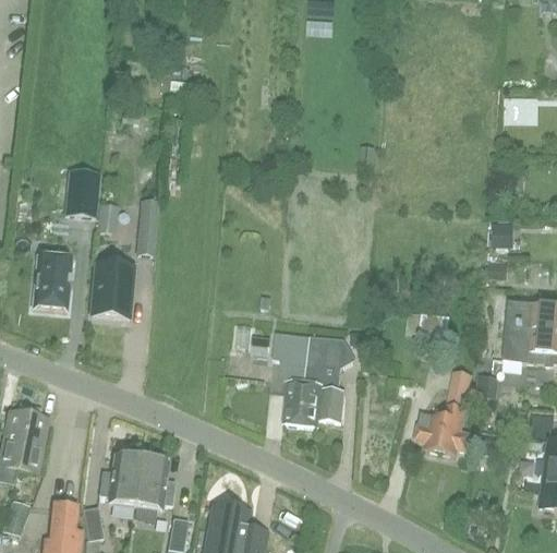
[(542,0),(541,10),(556,11),(556,0),(542,0)]
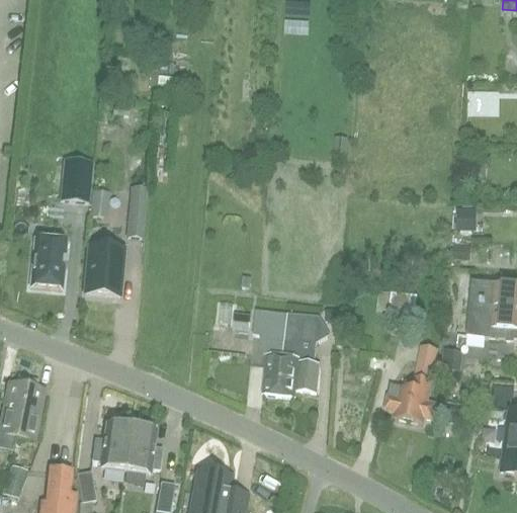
[(130,112),(131,101),(114,100),(113,111),(130,112)]
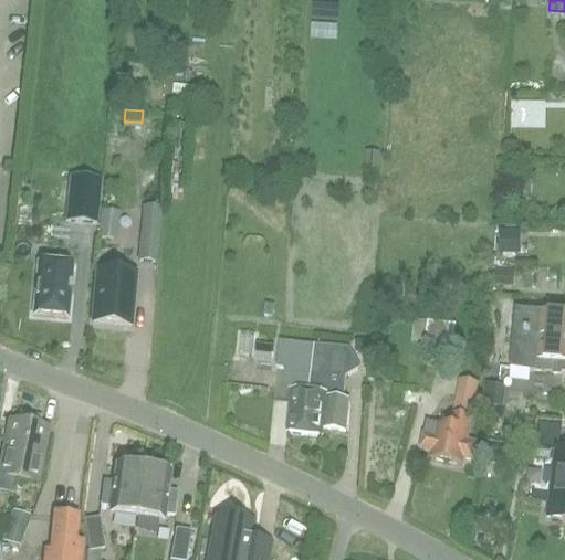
[(367,147),(365,165),(378,166),(380,148),(367,147)]
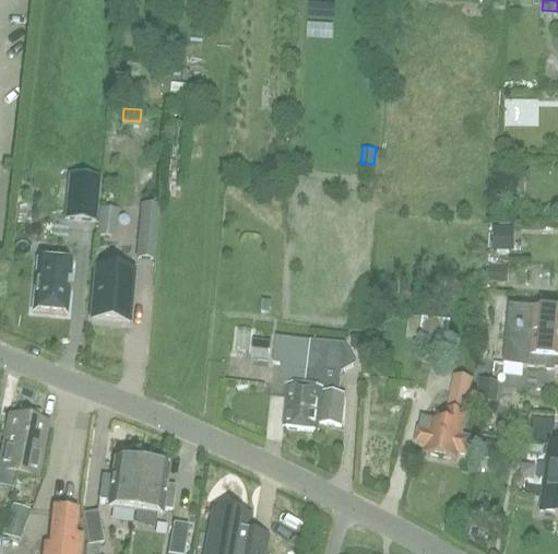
[(101,173),(69,169),(64,213),(96,216),(101,173)]
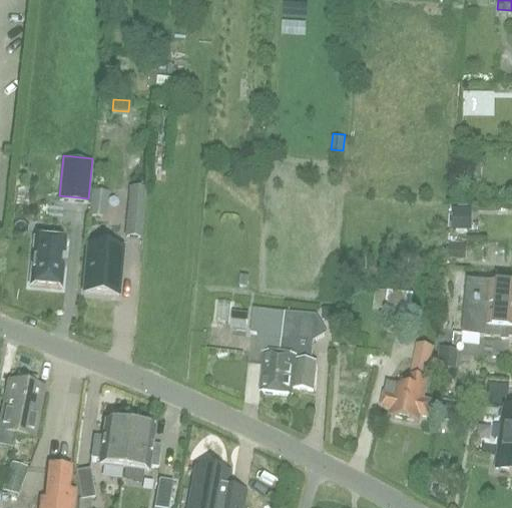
[(125,233),(141,234),(146,183),(130,181),(125,233)]
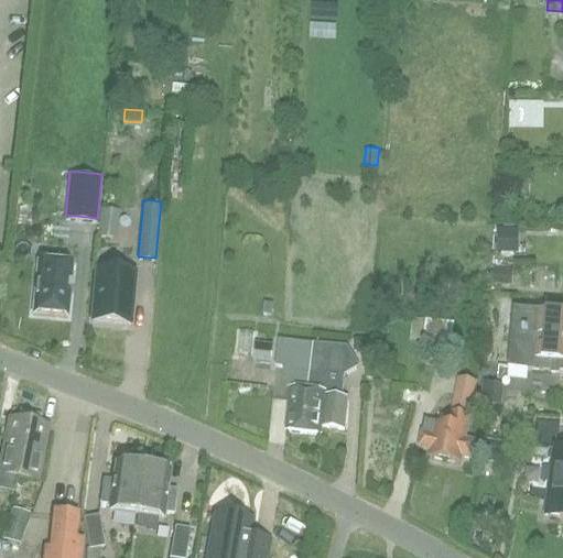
[(99,232),(118,234),(121,207),(103,205),(99,232)]
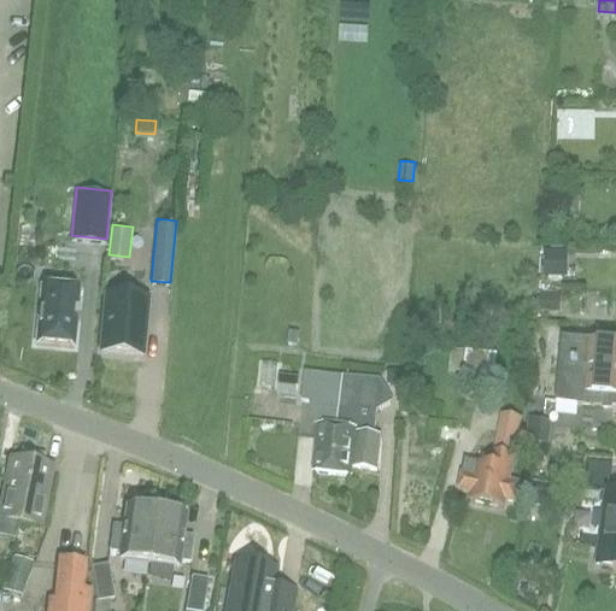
[(539,271),(538,283),(564,285),(564,271),(565,246),(546,246),(546,271),(539,271)]
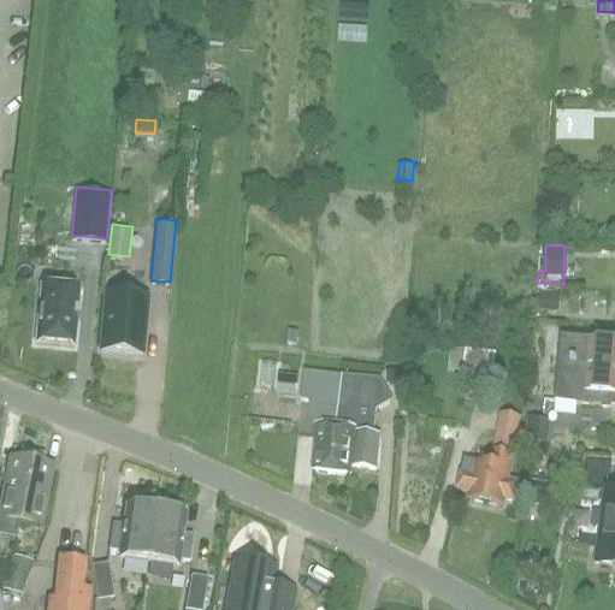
[(27,271),(25,249),(15,249),(15,272),(27,271)]
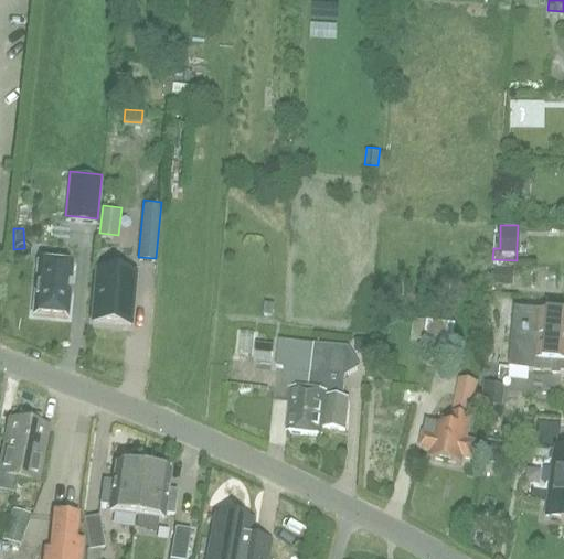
[(68,313),(73,260),(38,257),(33,310),(68,313)]
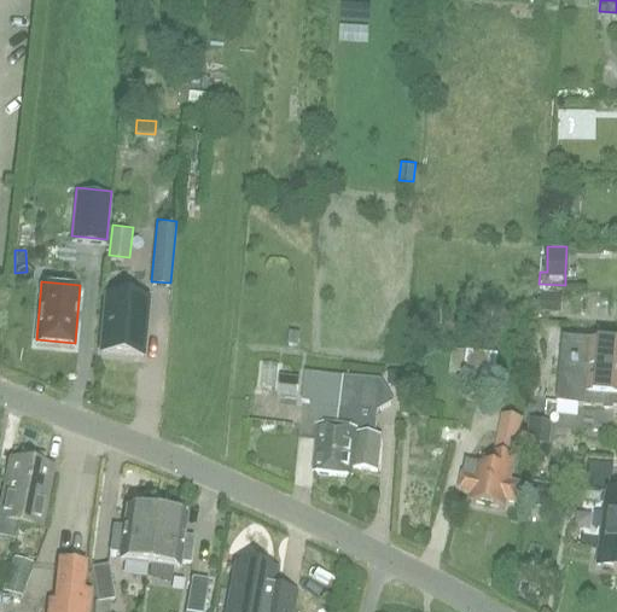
[(542,290),(541,307),(557,308),(558,291),(542,290)]
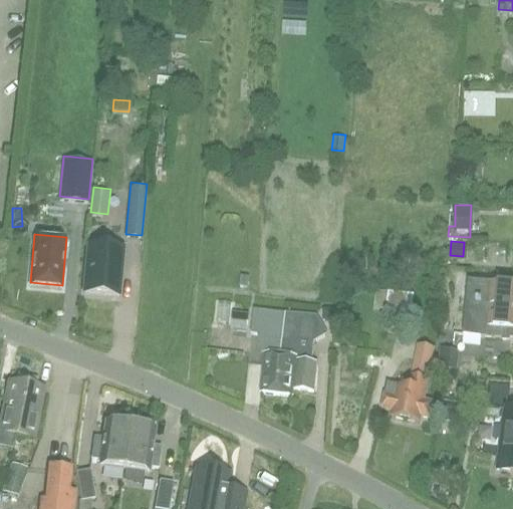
[(122,245),(89,242),(84,289),(118,292),(122,245)]
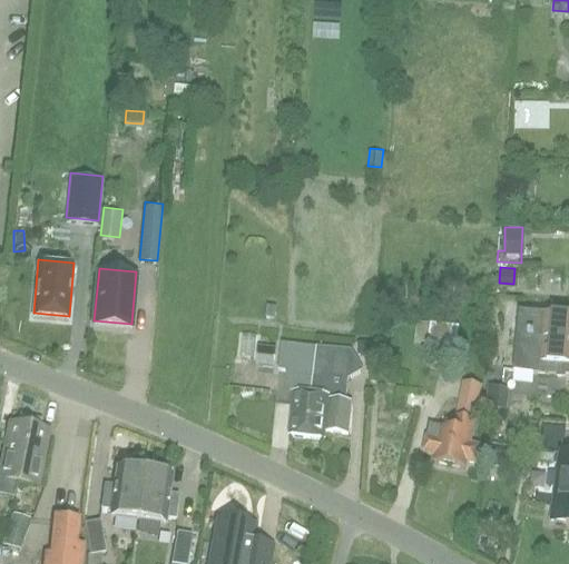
[(276,302),(267,302),(266,314),(275,315),(276,302)]
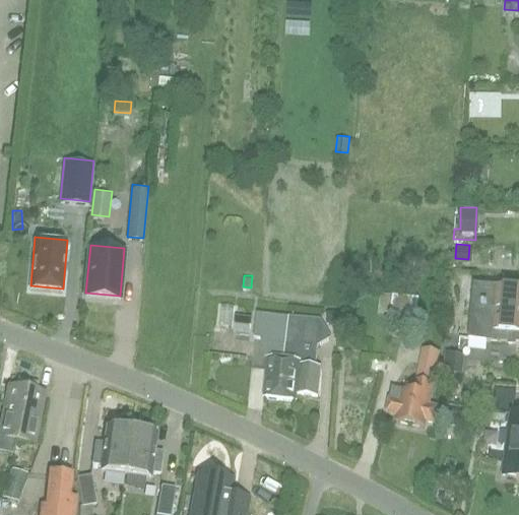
[(518,285),(473,282),(469,336),(518,340),(518,285)]
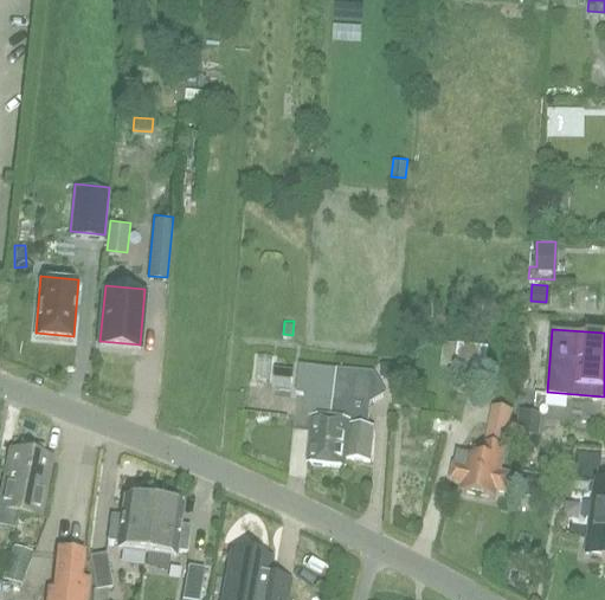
[(459,340),(456,365),(484,368),(488,343),(459,340)]
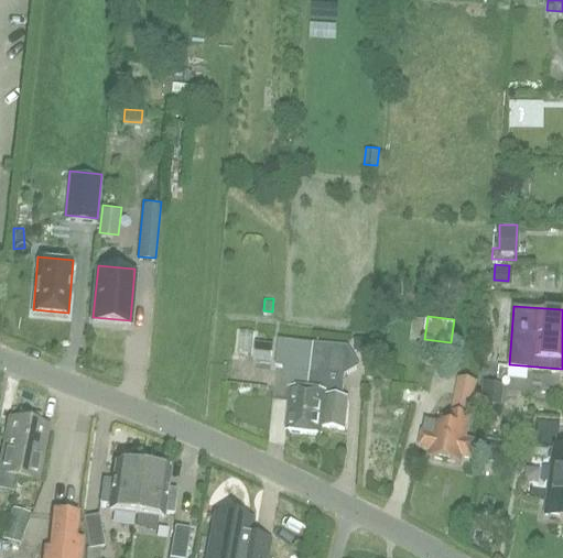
[(287,427),(305,429),(314,339),(279,336),(277,362),(292,363),(293,369),(287,427)]
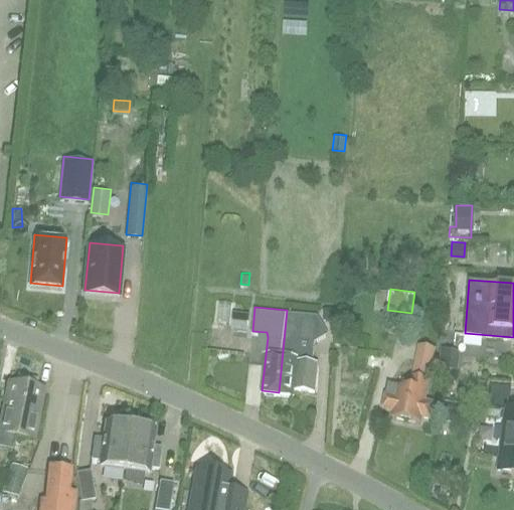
[(319,313),(287,310),(279,392),(294,393),(295,386),(315,388),(318,360),(314,359),(315,349),(315,347),(300,346),(301,338),(316,339),(329,331),(319,313)]
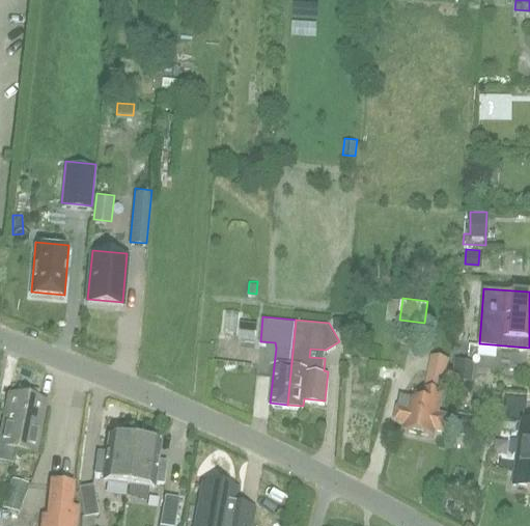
[(407,421),(405,427),(434,434),(435,426),(444,428),(447,412),(438,410),(449,355),(433,351),(423,397),(412,395),(412,392),(400,390),(394,419),(407,421)]
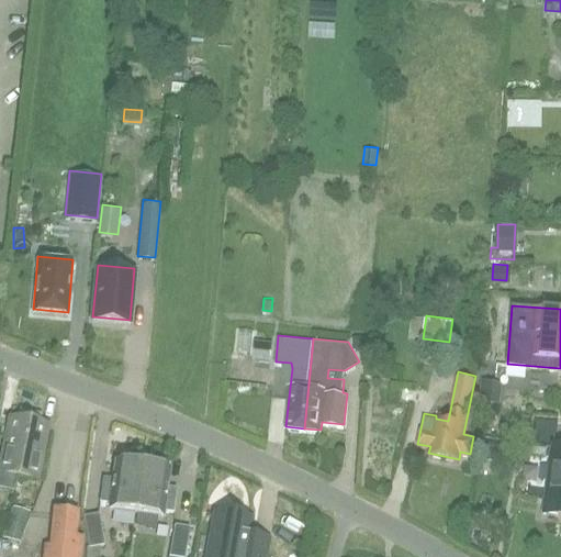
[(483,378),(481,399),(493,401),(495,380),(483,378)]
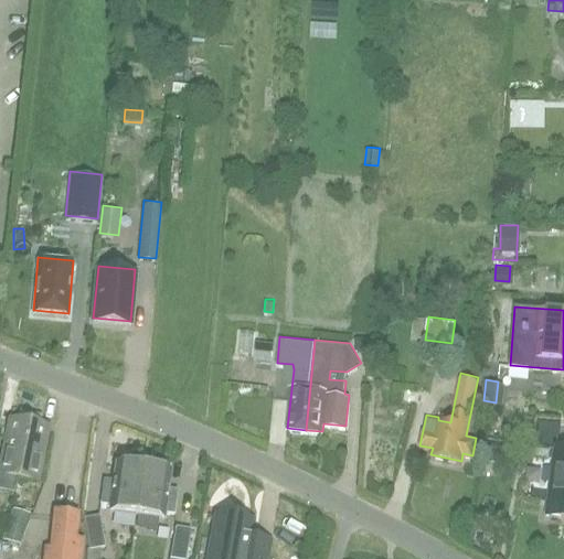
[(0,484),(13,487),(17,473),(38,476),(43,450),(38,449),(43,421),(40,421),(41,411),(20,408),(19,417),(10,416),(0,464),(0,484)]
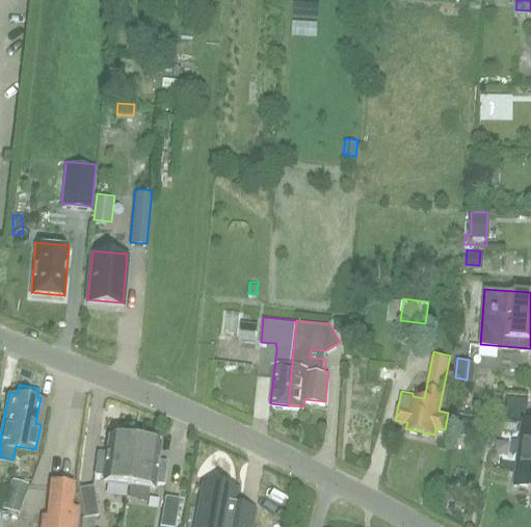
[(530,421),(525,421),(515,482),(530,484),(530,421)]
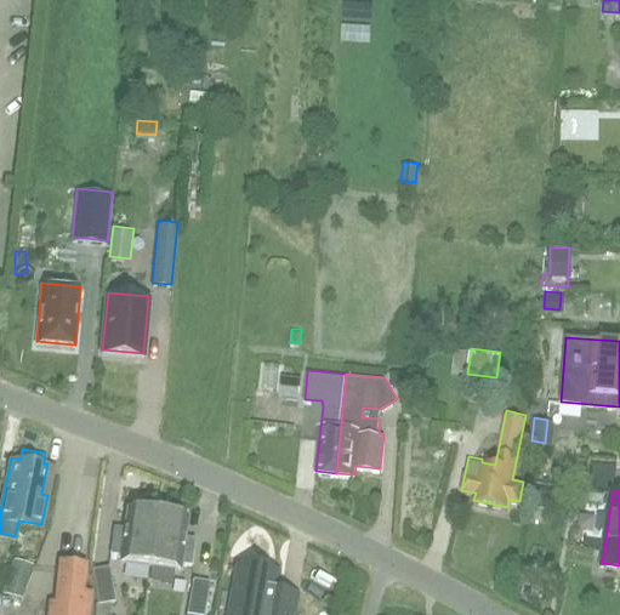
[(151,563),(158,511),(129,507),(126,527),(121,525),(119,535),(113,534),(111,551),(123,552),(121,559),(151,563)]
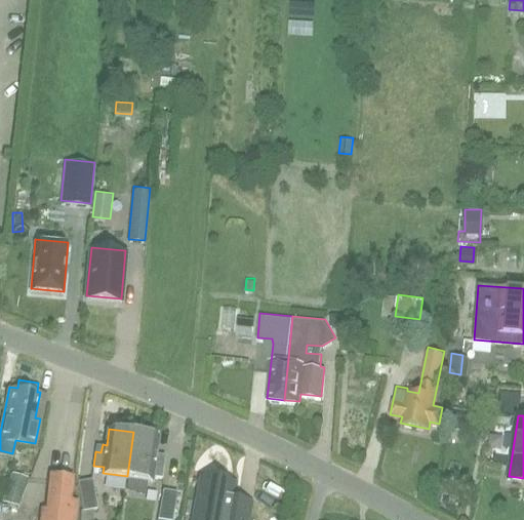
[(157,435),(133,432),(127,476),(151,479),(152,474),(162,475),(164,462),(158,461),(159,452),(155,452),(157,435)]
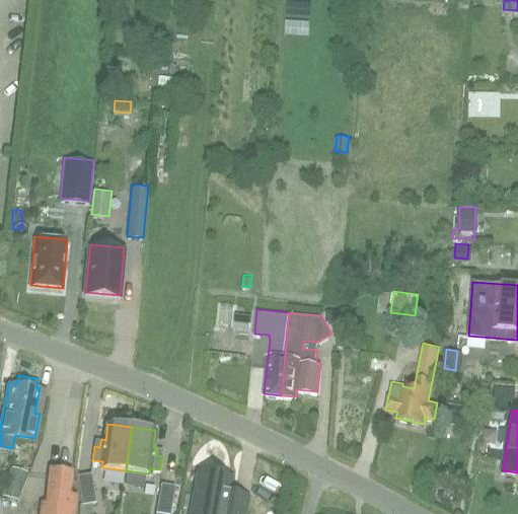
[(41,513),(73,513),(76,492),(70,491),(72,468),(50,466),(47,500),(43,499),(41,513)]
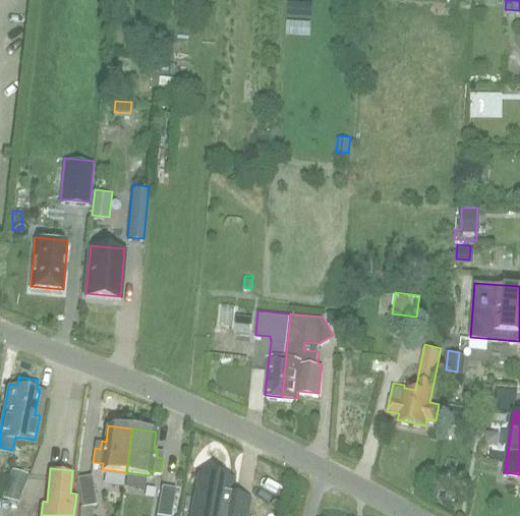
[(191,515),(225,515),(232,477),(200,471),(191,515)]
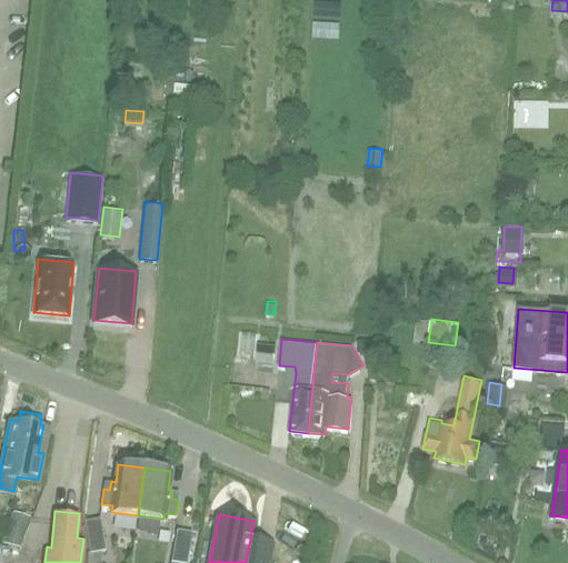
[(100,515),(85,519),(90,550),(106,548),(100,515)]
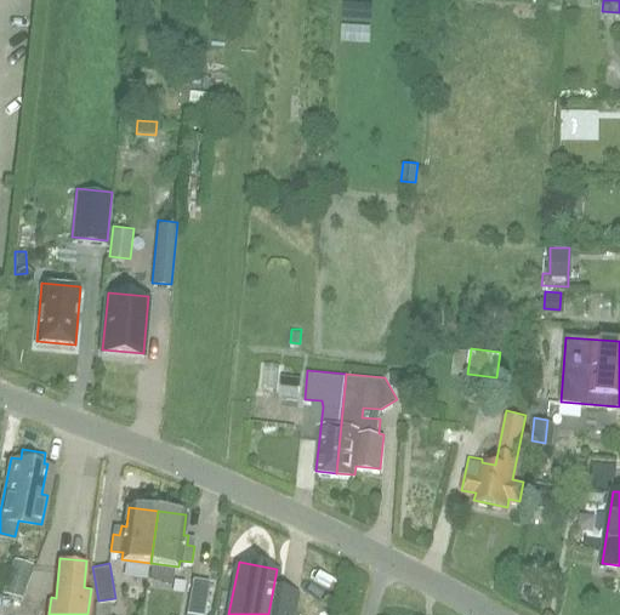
[(10,573),(5,587),(22,593),(28,578),(10,573)]
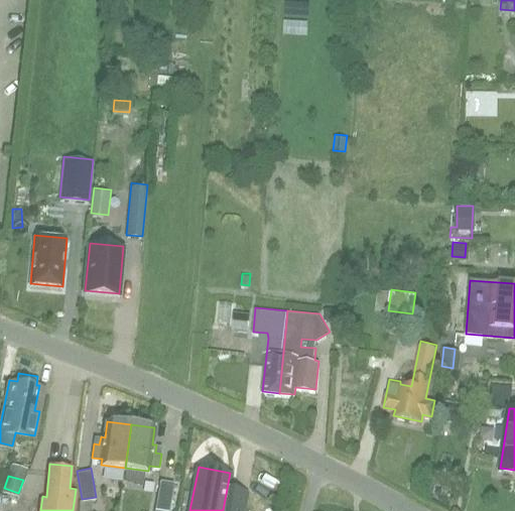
[(174,481),(160,479),(155,507),(169,510),(174,481)]
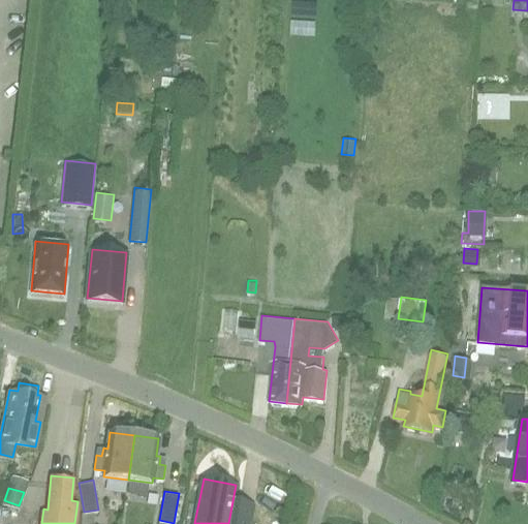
[(124,499),(120,523),(136,523),(140,501),(124,499)]
